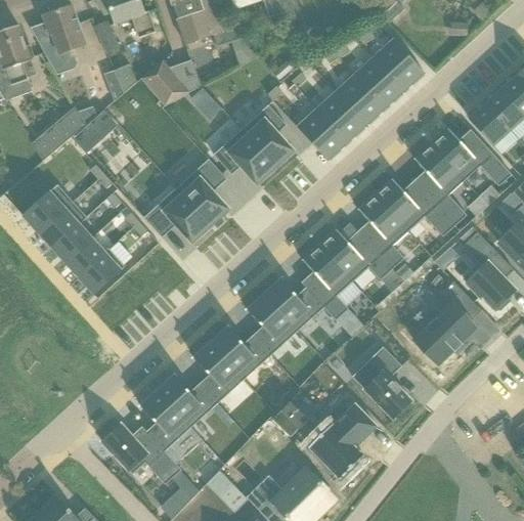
[(106,0),(112,12),(115,23),(132,16),(139,36),(156,30),(156,29),(147,10),(144,11),(140,0),(106,0)]
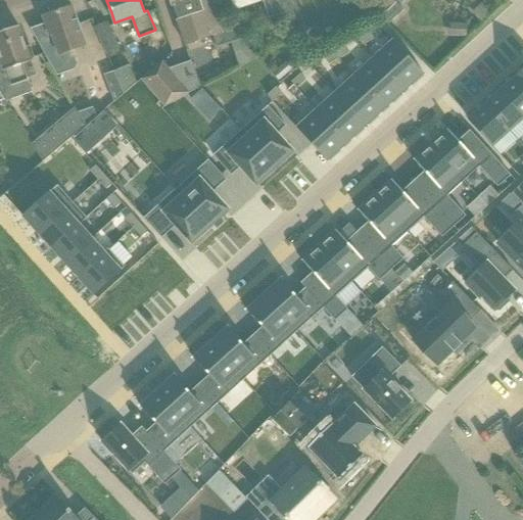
[(170,0),(185,43),(212,34),(217,45),(231,40),(241,37),(223,16),(219,17),(216,8),(212,0),(170,0)]
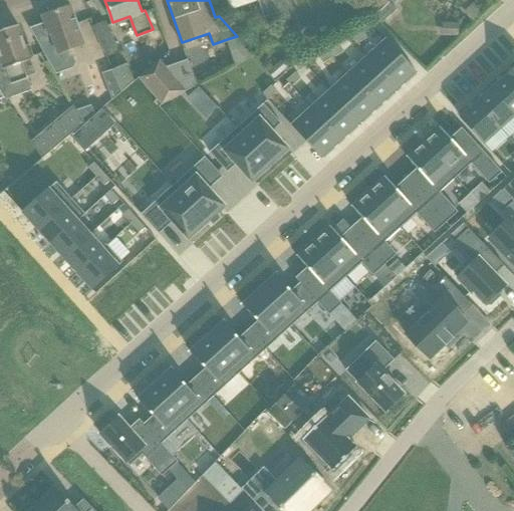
[(209,0),(212,8),(228,3),(227,0),(258,0),(263,16),(276,11),(272,0),(209,0)]
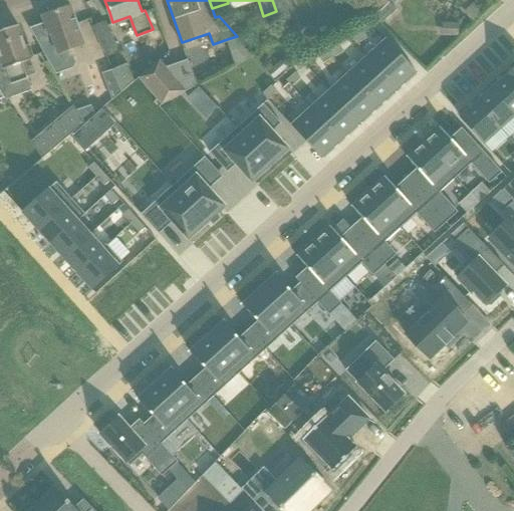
[(272,0),(276,11),(277,11),(283,27),(286,37),(301,30),(290,0),(272,0)]
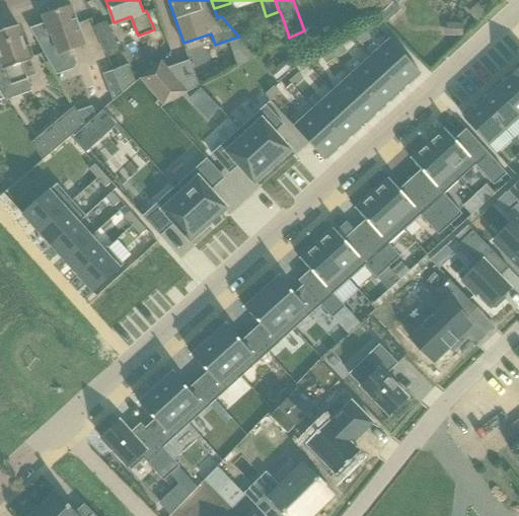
[(475,19),(486,8),(477,0),(467,10),(475,19)]
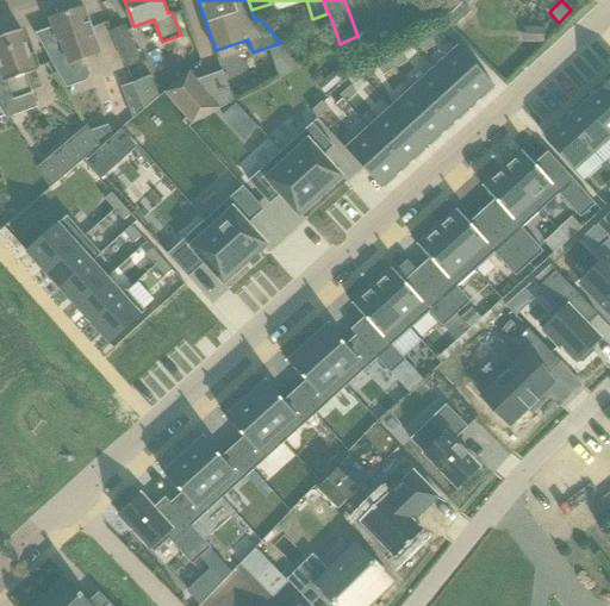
[(41,39),(51,60),(66,86),(88,77),(91,73),(81,56),(100,50),(92,27),(83,5),(50,17),(56,33),(41,39)]
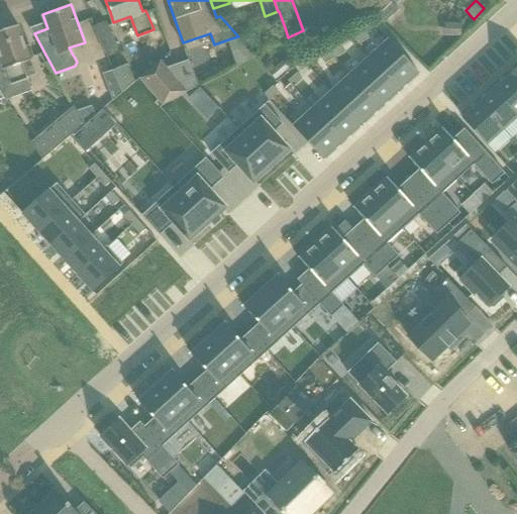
[(385,6),(376,15),(382,21),(383,22),(392,13),(385,6)]
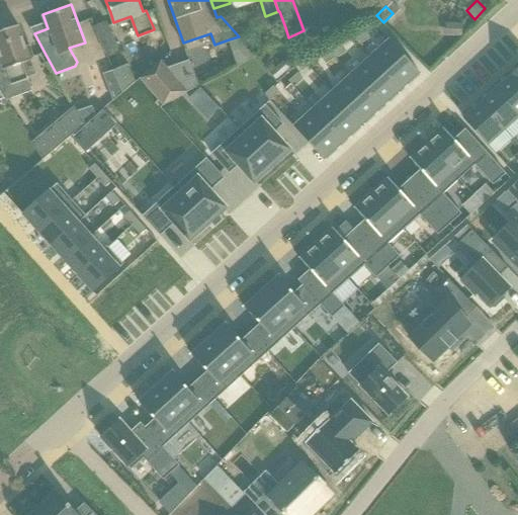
[(93,24),(105,52),(117,47),(105,19),(93,24)]
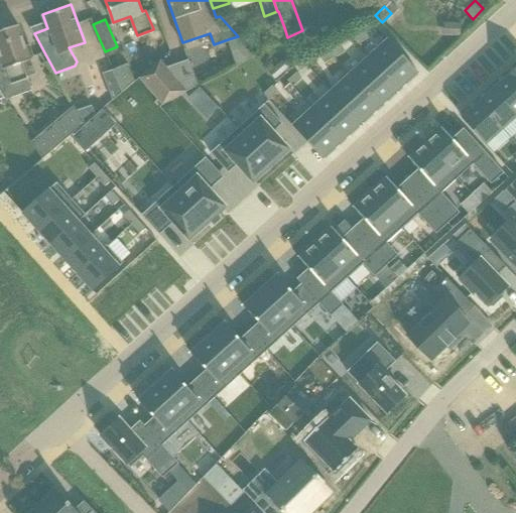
[(450,20),(449,33),(461,33),(461,20),(450,20)]
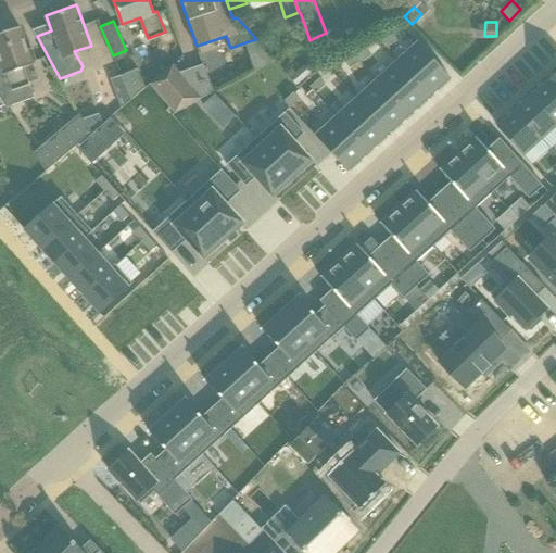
[(0,62),(1,65),(0,64),(0,96),(5,105),(34,96),(24,66),(33,63),(32,60),(36,59),(32,47),(27,48),(20,24),(13,26),(9,24),(0,26),(0,62)]
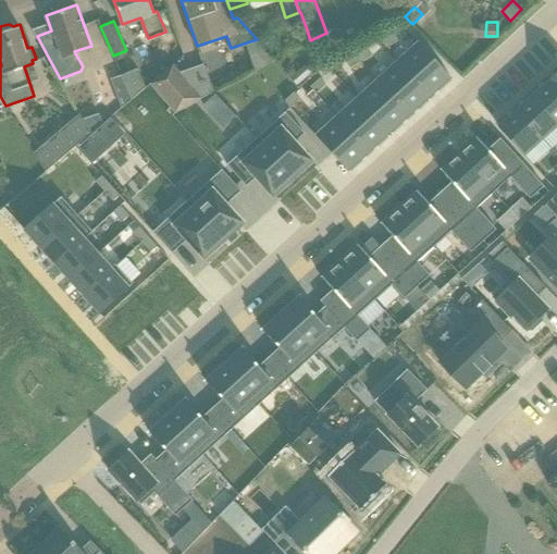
[(393,32),(381,38),(385,46),(397,39),(393,32)]
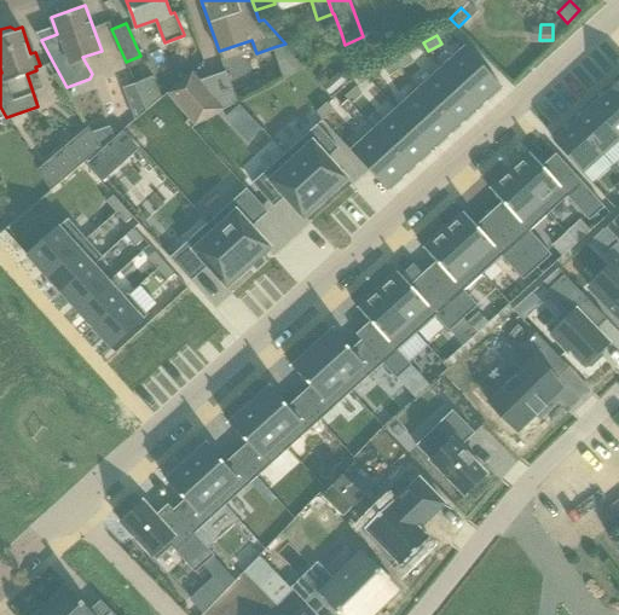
[(467,41),(444,63),(479,103),(503,81),(467,41)]
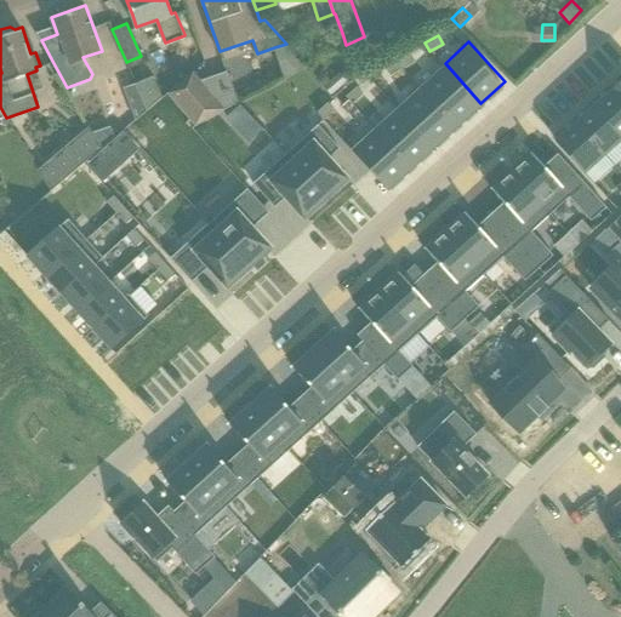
[(410,51),(398,58),(403,67),(415,60),(410,51)]
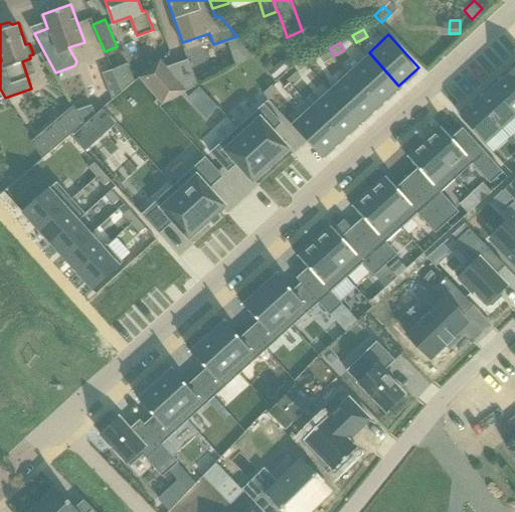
[(330,48),(319,54),(323,61),(334,55),(330,48)]
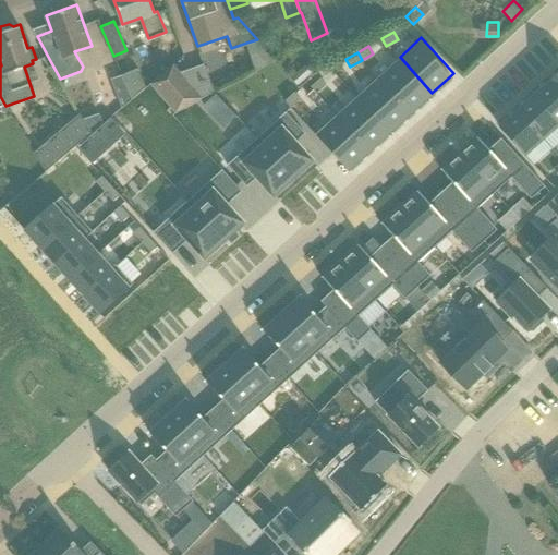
[(400,57),(379,75),(411,111),(432,93),(400,57)]
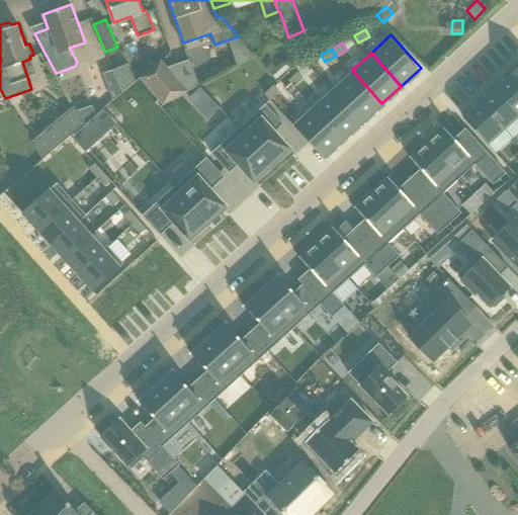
[(160,58),(138,76),(162,103),(197,84),(196,80),(189,64),(188,58),(166,66),(160,58)]
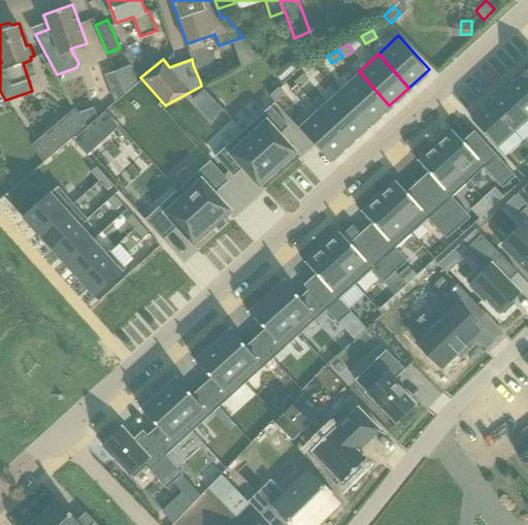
[(114,69),(124,92),(137,80),(130,62),(114,69)]
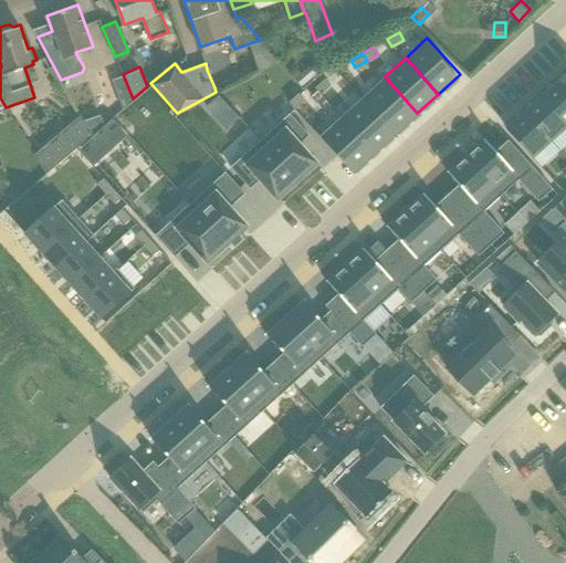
[(303,70),(293,77),(302,87),(310,81),(312,80),(303,70)]
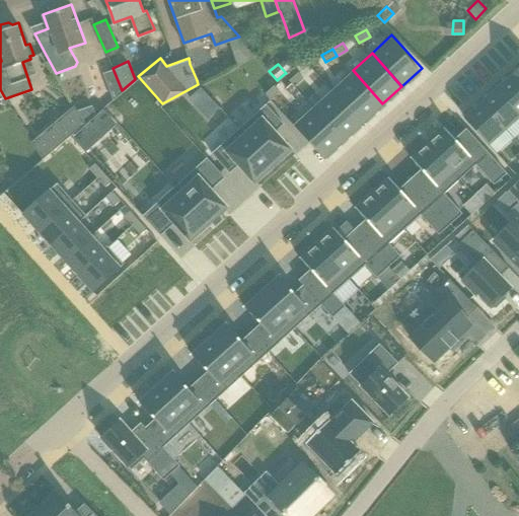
[(518,66),(510,75),(518,84),(518,66)]
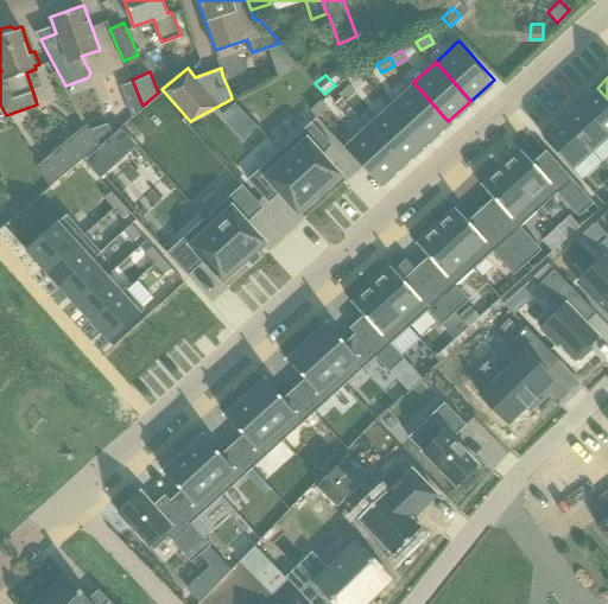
[(413,82),(391,101),(426,140),(448,121),(413,82)]
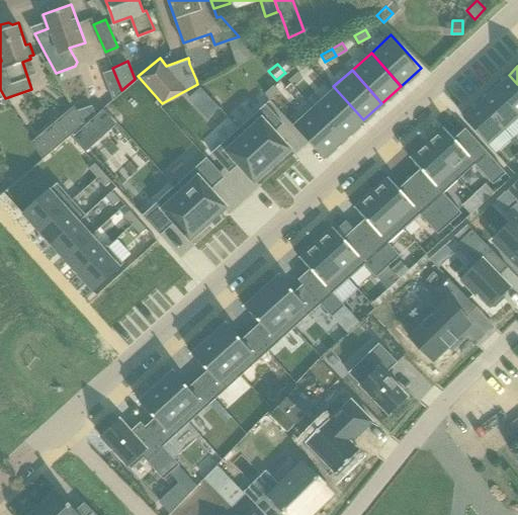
[(297,71),(288,79),(293,85),(303,77),(297,71)]
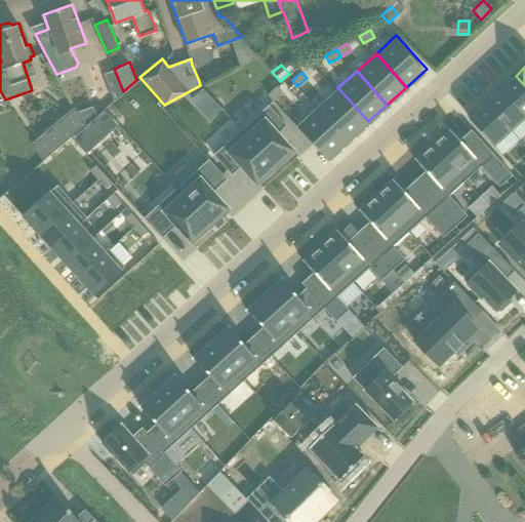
[(524,85),(516,76),(501,88),(524,115),(524,85)]
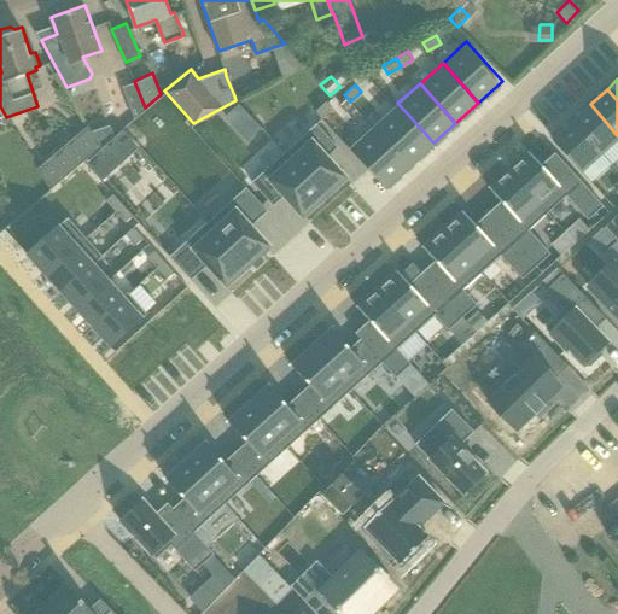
[(326,99),(315,110),(321,117),(333,106),(326,99)]
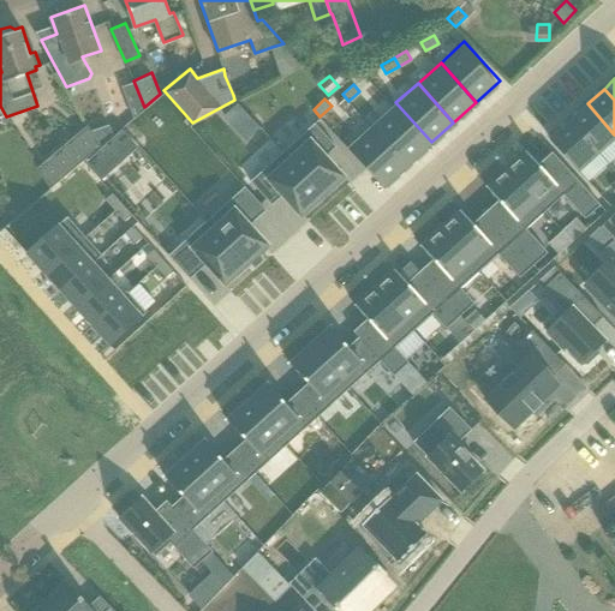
[(224,113),(232,121),(245,109),(237,101),(224,113)]
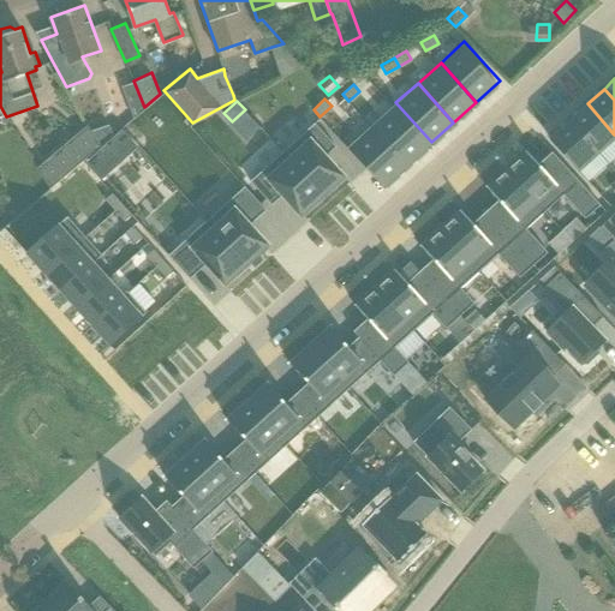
[(395,102),(372,123),(408,162),(431,142),(395,102)]
